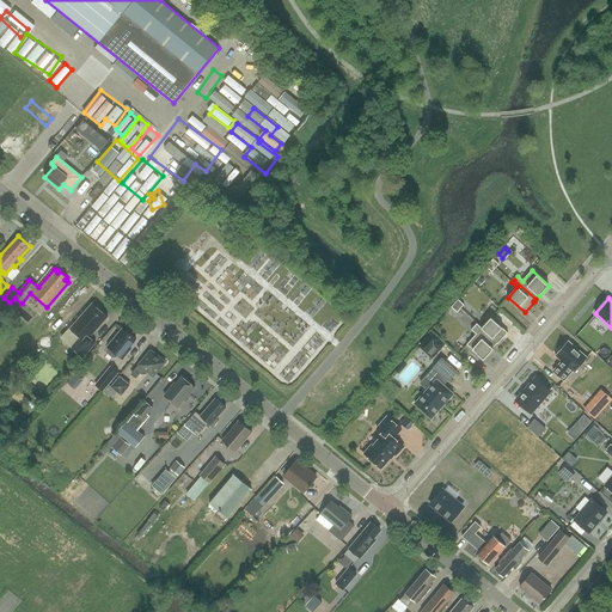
[(108,317),(93,304),(71,329),(80,337),(72,347),(84,357),(96,343),(90,337),(108,317)]
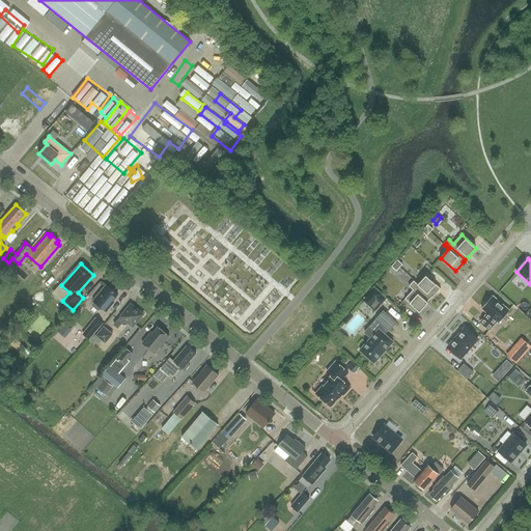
[(49,274),(46,276),(51,281),(58,274),(54,270),(50,275),(49,274)]
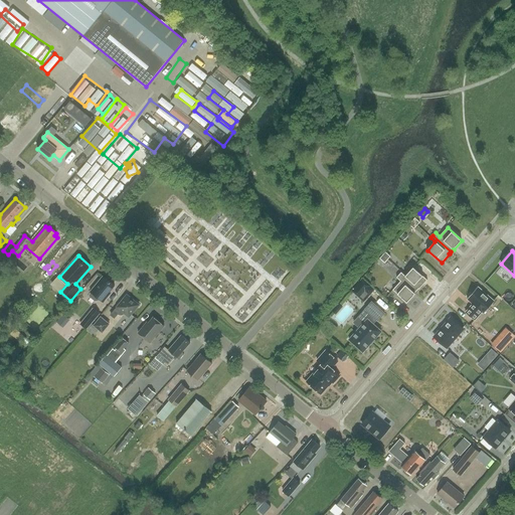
[(399,275),(416,292),(418,289),(419,290),(427,280),(413,268),(405,276),(401,273),(399,275)]
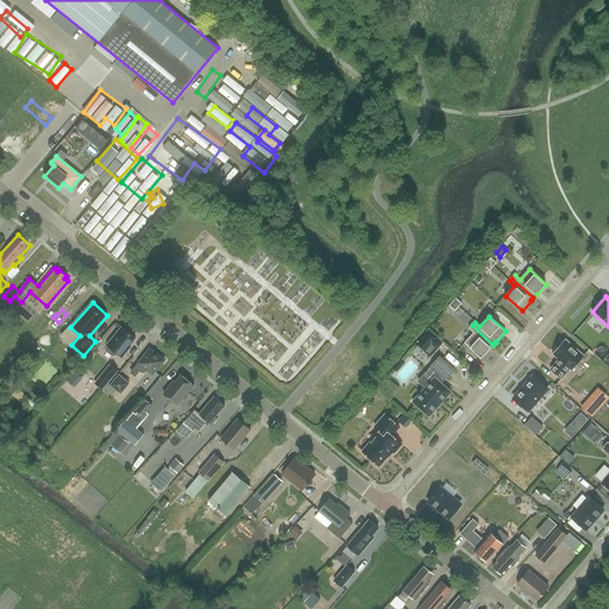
[(579,338),(584,333),(572,324),(569,328),(579,338)]
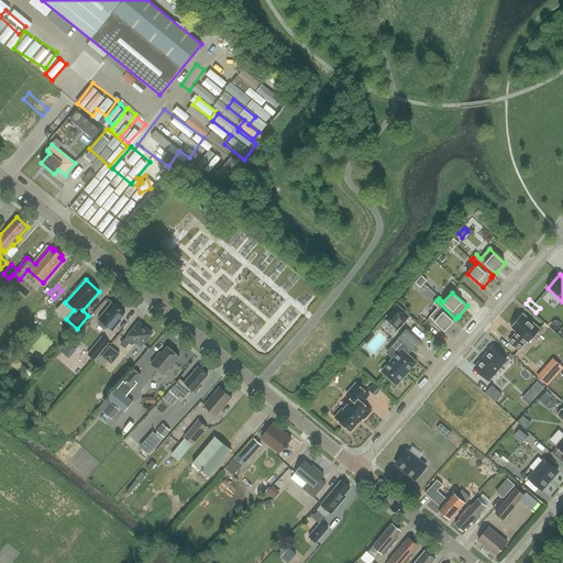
[(454,320),(455,319),(437,300),(433,304),(438,307),(430,317),(445,331),(454,321),(454,320)]
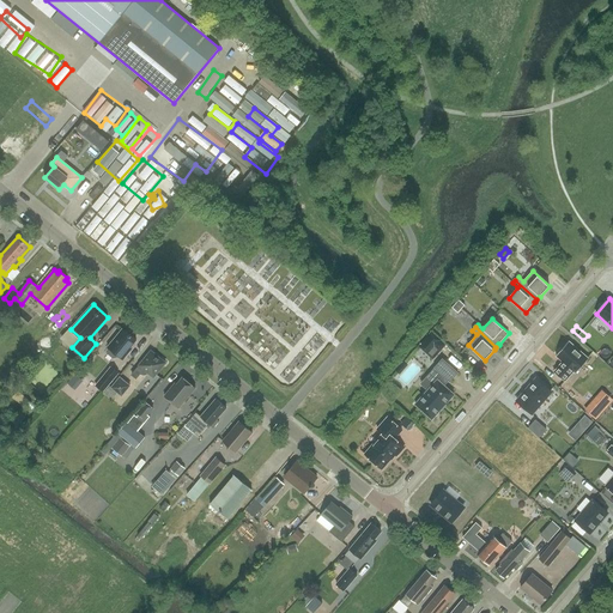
[(129,335),(123,329),(108,347),(109,349),(107,351),(108,353),(113,358),(116,358),(117,356),(123,360),(132,350),(131,349),(137,340),(132,337),(132,335),(131,334),(129,335)]
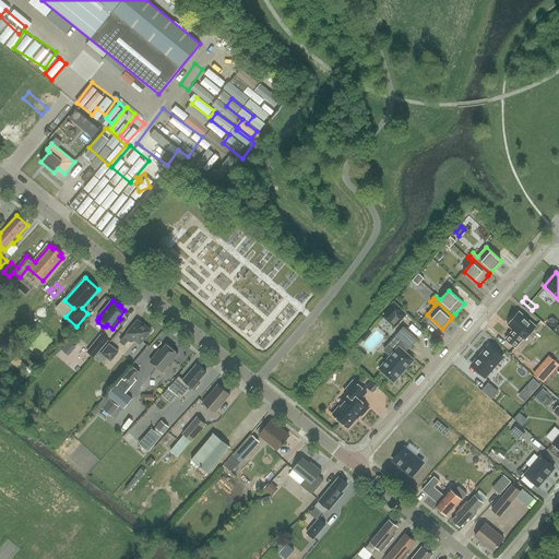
[(538,332),(521,317),(509,330),(515,335),(508,344),(516,352),(524,343),(526,345),(538,332)]
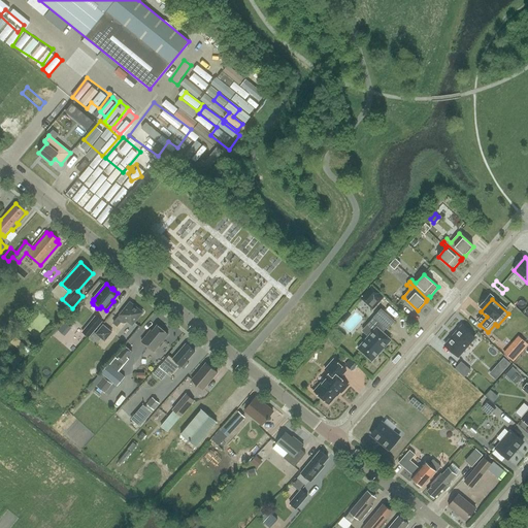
[(130,303),(113,323),(118,326),(121,322),(122,323),(125,323),(127,323),(128,321),(132,325),(142,312),(130,303)]
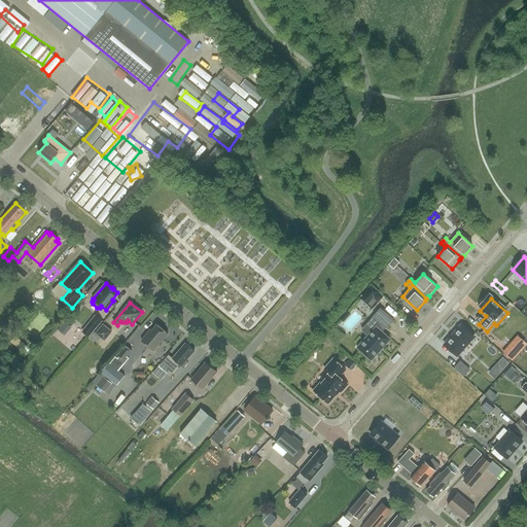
[(375,330),(356,352),(371,364),(389,343),(381,336),(385,331),(392,324),(379,312),(372,320),(379,326),(375,330)]
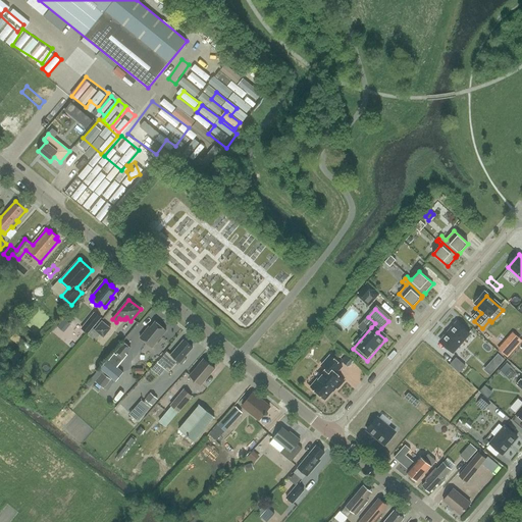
[(88,334),(102,319),(95,313),(82,329),(88,334)]
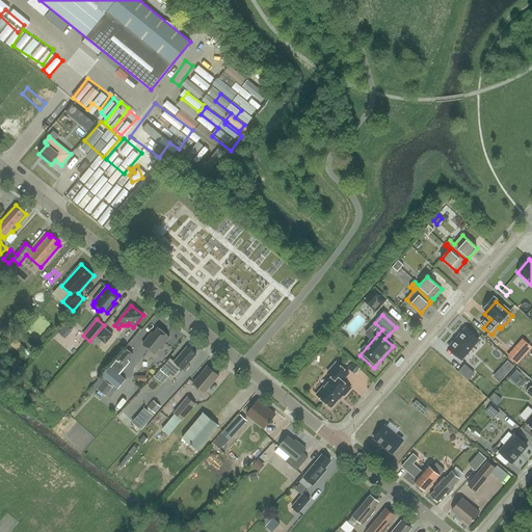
[(106,345),(113,336),(104,327),(97,337),(106,345)]
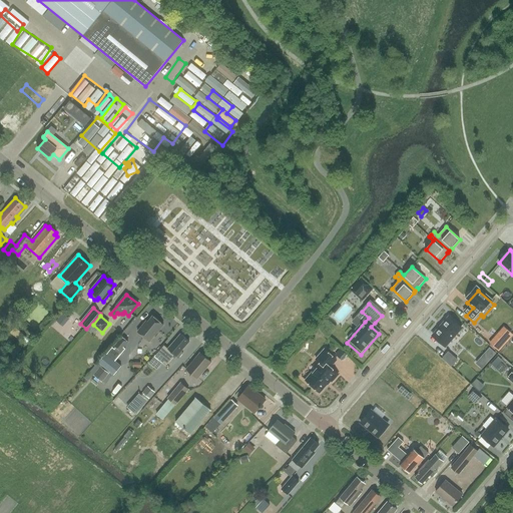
[(146,321),(137,332),(150,342),(154,337),(156,337),(158,334),(158,332),(164,325),(153,316),(148,322),(146,321)]
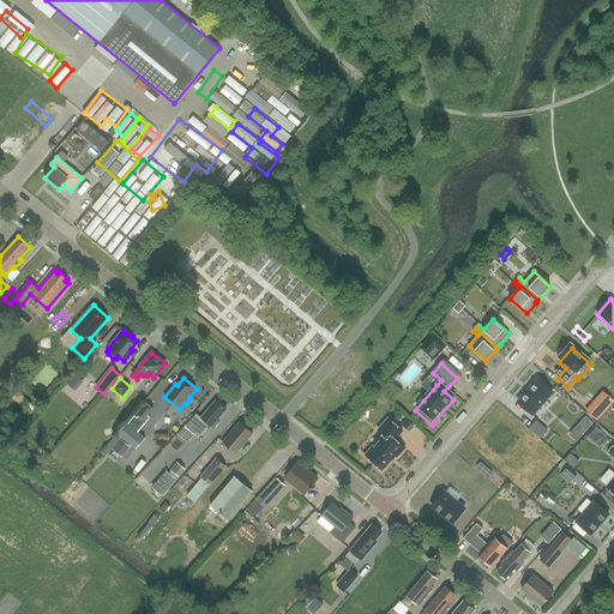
[(537,379),(518,402),(533,415),(553,392),(537,379)]
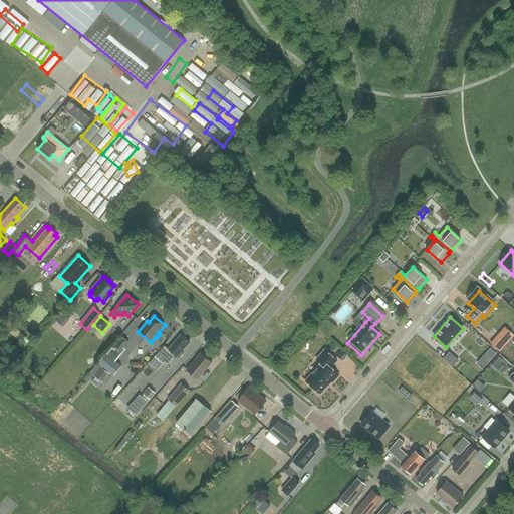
[(485,319),(477,329),(490,341),(499,331),(485,319)]
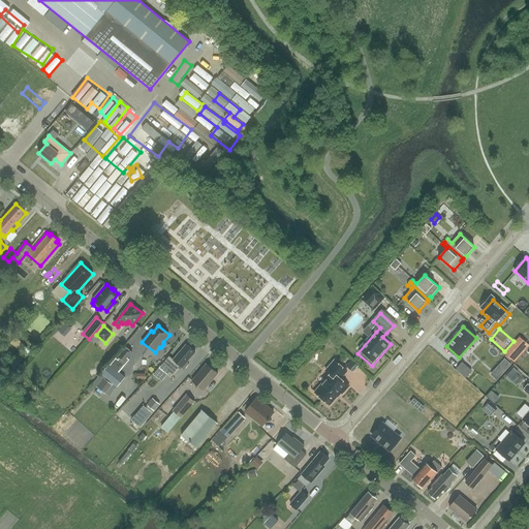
[(31,351),(24,344),(19,349),(27,356),(31,351)]
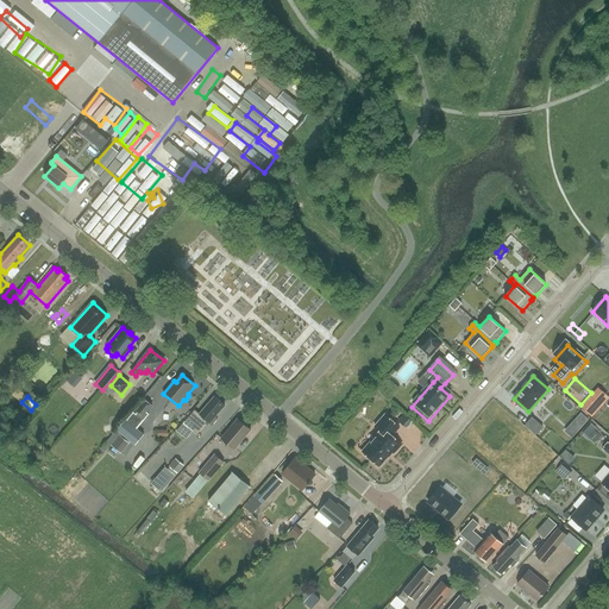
[(215,418),(225,406),(215,396),(200,414),(195,410),(183,424),(198,434),(208,421),(213,426),(218,420),(215,418)]
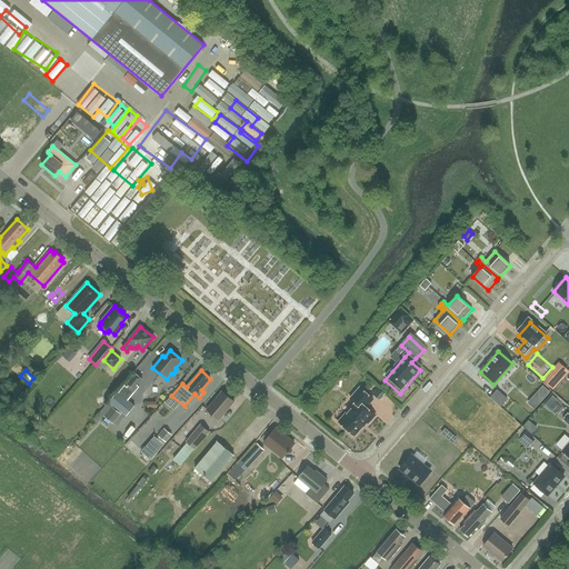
[(133,390),(142,380),(136,375),(127,385),(133,390)]
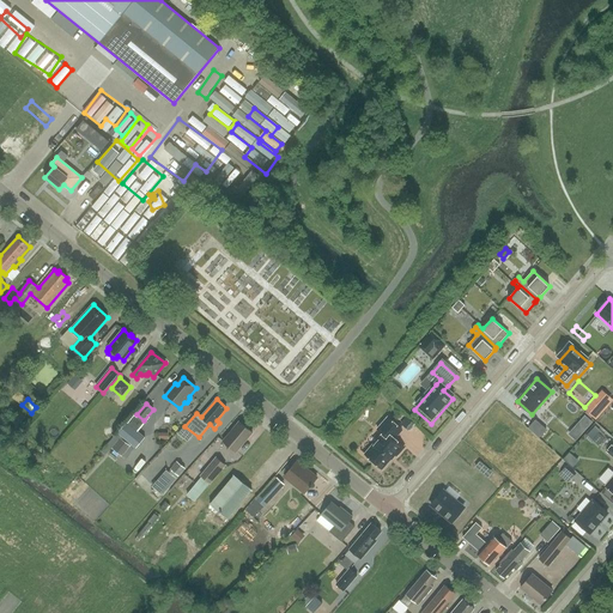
[(145,437),(138,431),(145,423),(135,416),(128,423),(127,422),(117,432),(137,448),(145,437)]
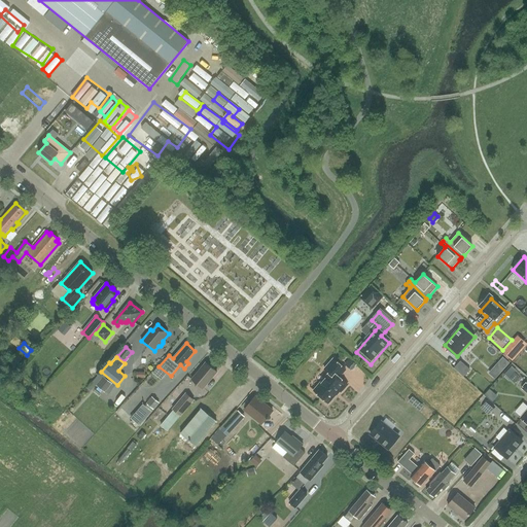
[(510,363),(503,358),(496,365),(502,372),(510,363)]
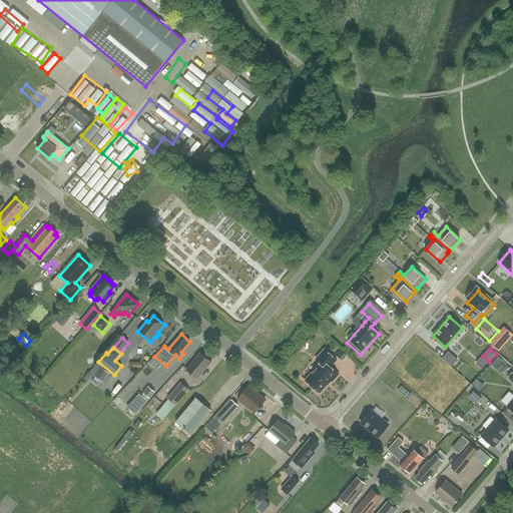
[(306,381),(320,393),(330,380),(332,382),(339,374),(330,367),(337,360),(325,350),(316,360),(321,364),(306,381)]
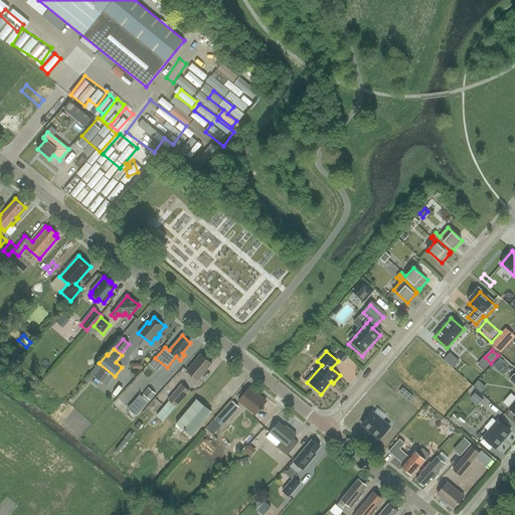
[(450,353),(445,359),(454,367),(459,361),(450,353)]
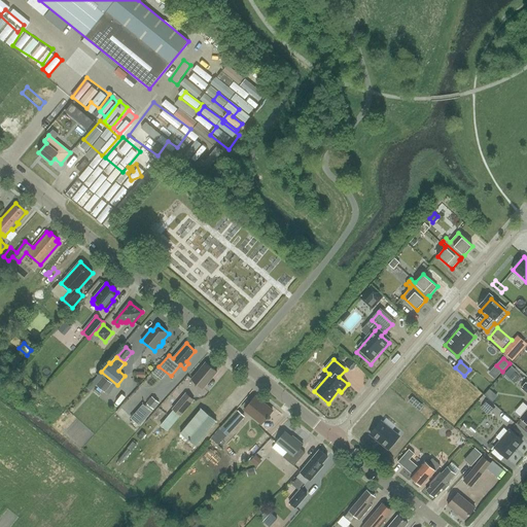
[(206,362),(191,380),(203,389),(217,373),(206,362)]
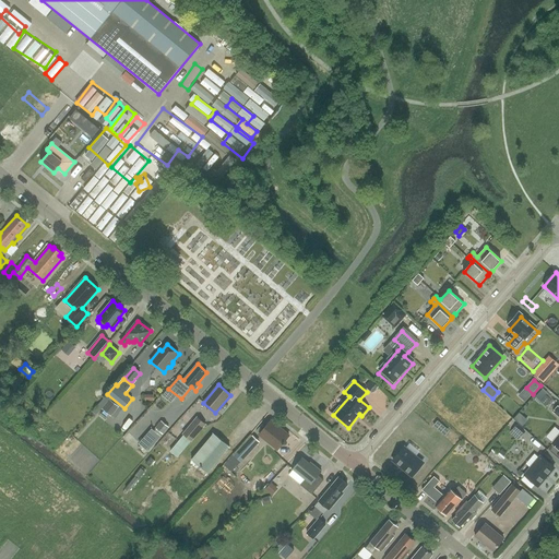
[(119,407),(110,400),(103,408),(111,416),(119,407)]
